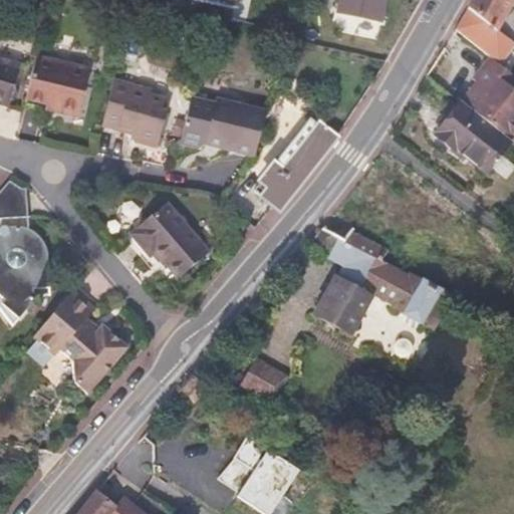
[(195,0),(195,2),(237,10),(239,0),(195,0)]
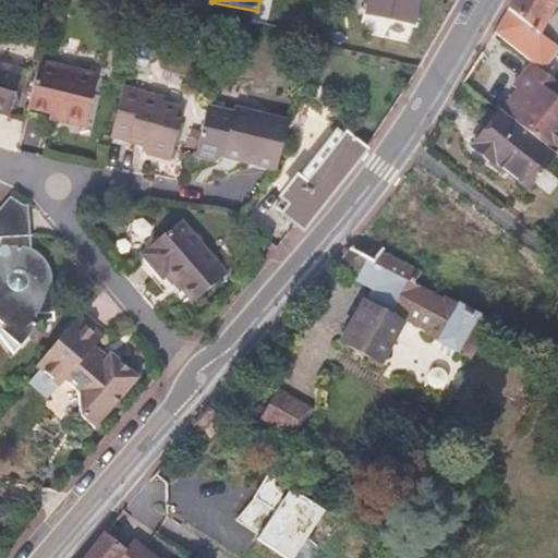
[(414,0),(367,0),(365,13),(411,23),(414,0)]
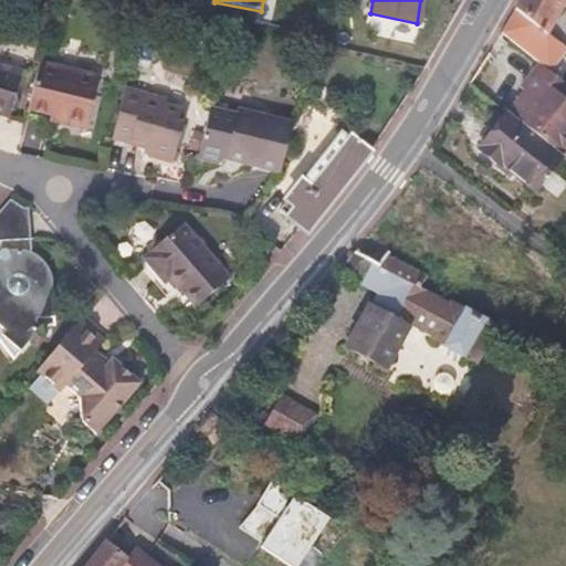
[(565,2),(565,0),(521,0),(506,27),(537,51),(565,2)]
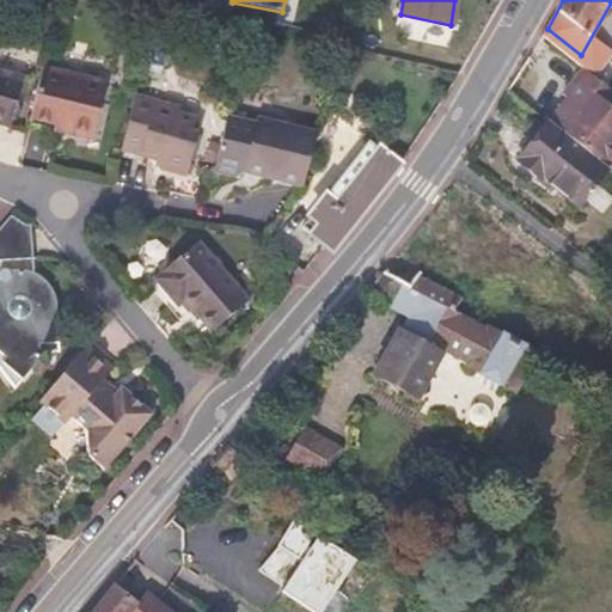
[(92,141),(106,83),(43,66),(30,121),(55,127),(54,133),(92,141)]
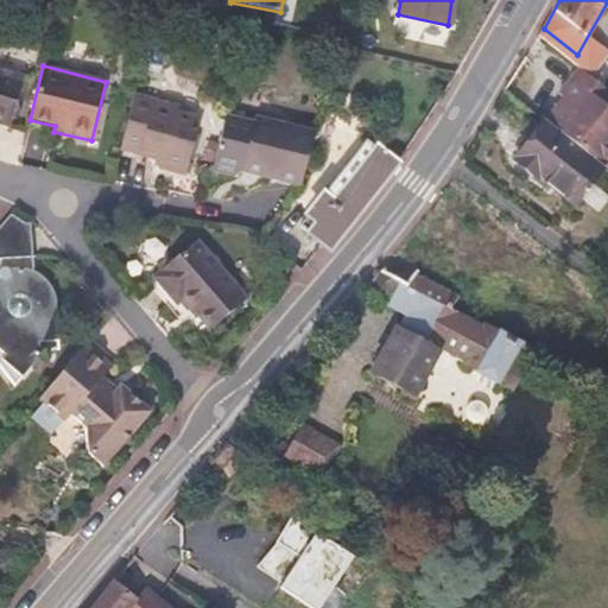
[(0,126),(8,128),(25,77),(0,69),(0,126)]
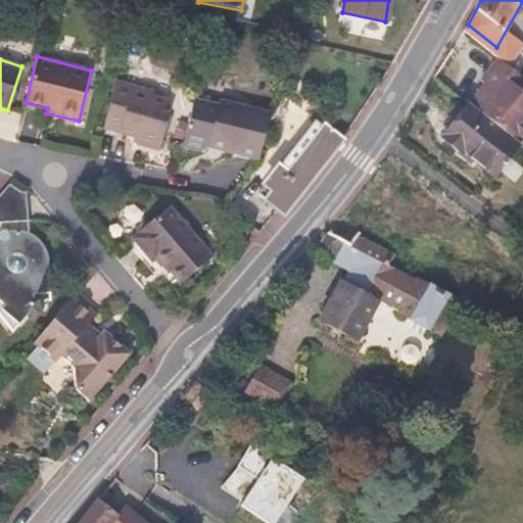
[(480,91),(469,104),(470,105),(520,145),(522,147),(522,145),(522,78),(520,76),(498,59),(480,82),(485,85),(489,88),(484,93),(480,90),(480,91)]
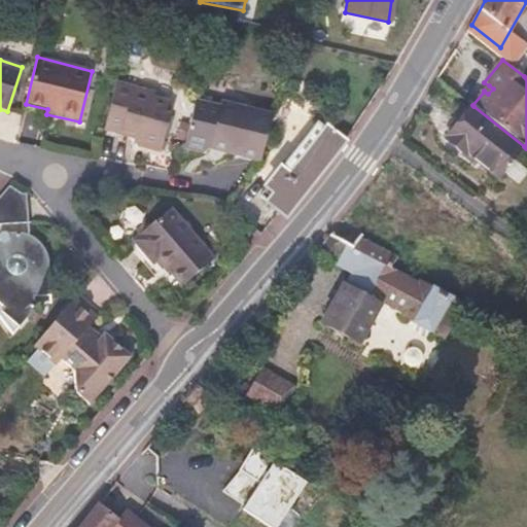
[(166,112),(169,102),(153,97),(155,93),(115,81),(103,130),(134,140),(134,141),(137,146),(161,153),(171,114),(166,112)]
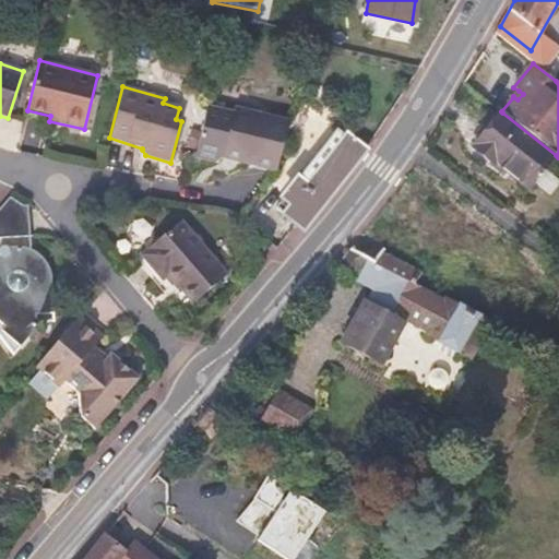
[(519,91),(513,96),(518,99),(523,94),(519,91)]
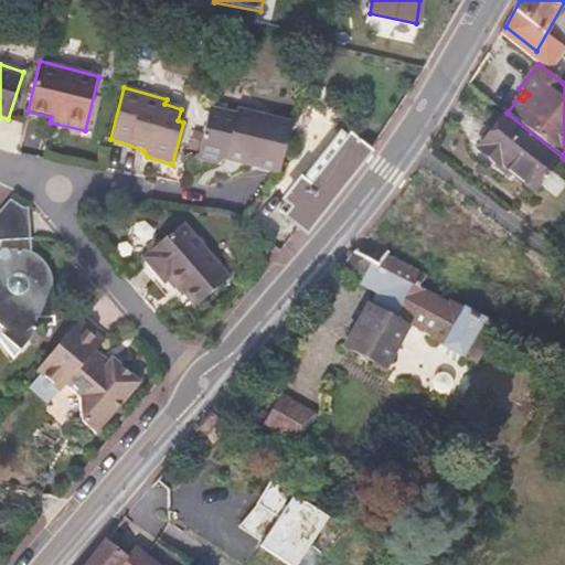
[(279,174),(292,123),(237,109),(236,114),(210,107),(196,160),(215,164),(225,160),(225,161),(279,174)]
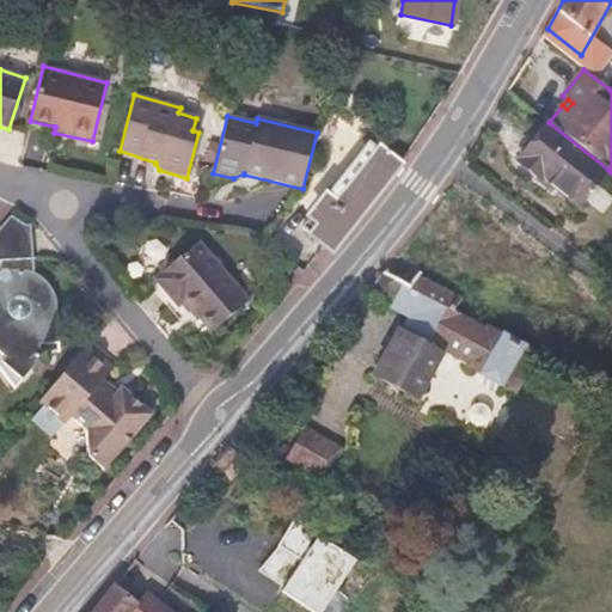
[(550,123),(518,164),(542,182),(544,179),(579,207),(586,199),(595,187),(609,170),(550,123)]
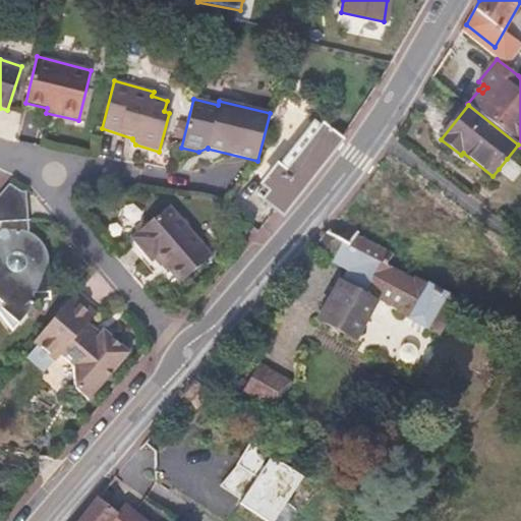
[(282,214),(339,141),(314,120),(256,194),(282,214)]
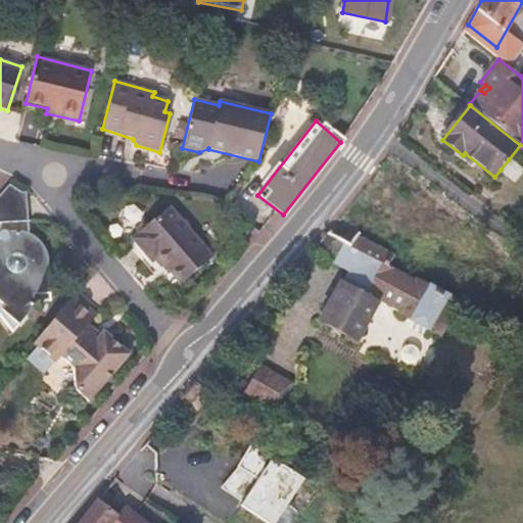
[(377,173),(327,234),(349,248),(359,238),(401,186),(412,169),(392,154),(387,155),(377,173)]
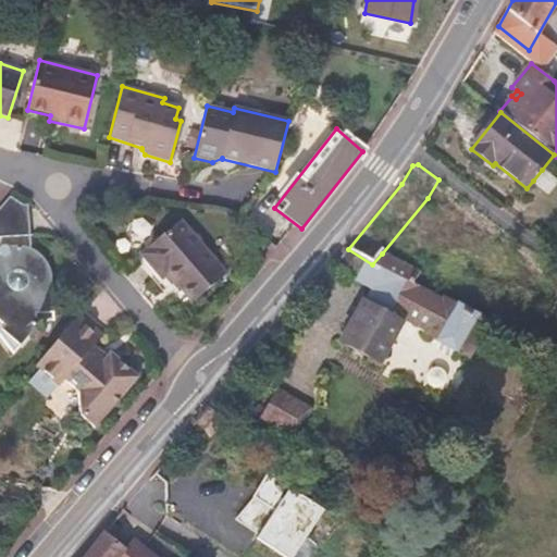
[(556,181),(542,170),(533,181),(548,193),(556,181)]
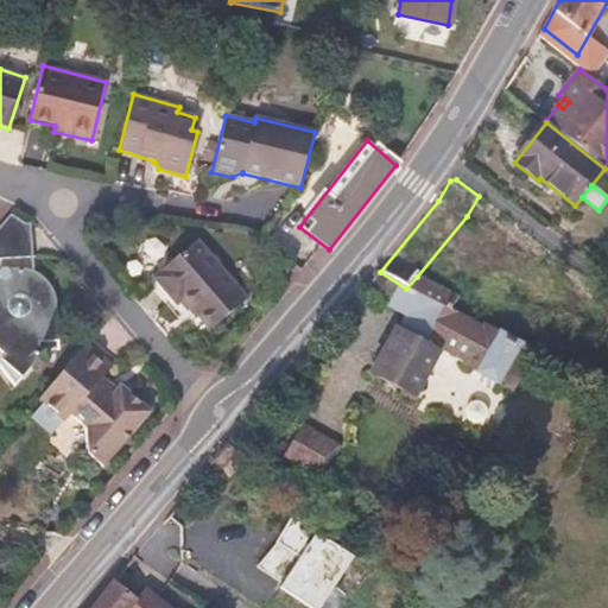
[(0,259),(32,258),(30,225),(25,225),(11,215),(0,227),(0,259)]
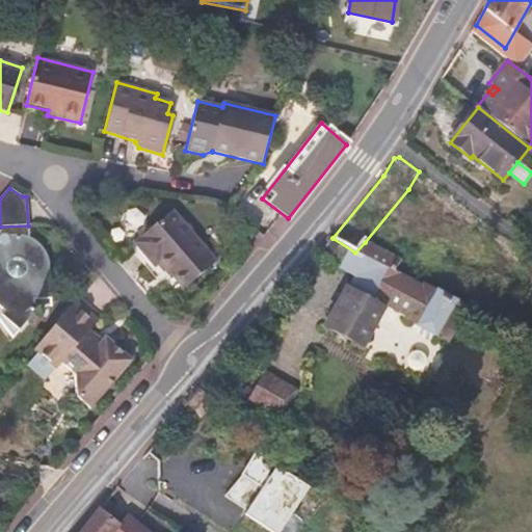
[(216,262),(173,210),(154,227),(144,225),(138,232),(136,241),(134,243),(153,267),(159,262),(183,290),(216,262)]
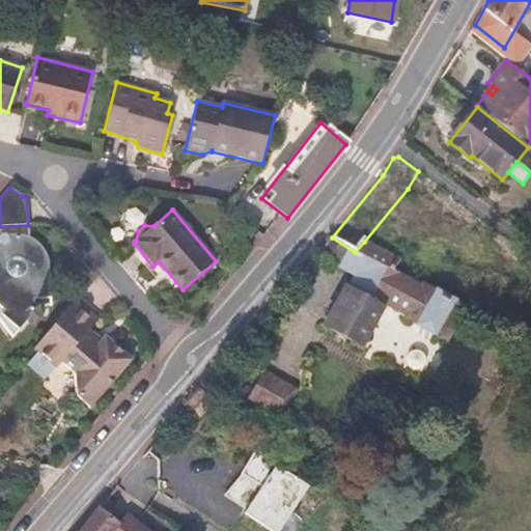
[(51,298),(49,263),(48,259),(45,251),(40,246),(35,241),(27,236),(23,235),(19,234),(7,235),(2,234),(0,234),(0,323),(12,338),(31,316),(34,310),(34,308),(33,299),(51,298)]
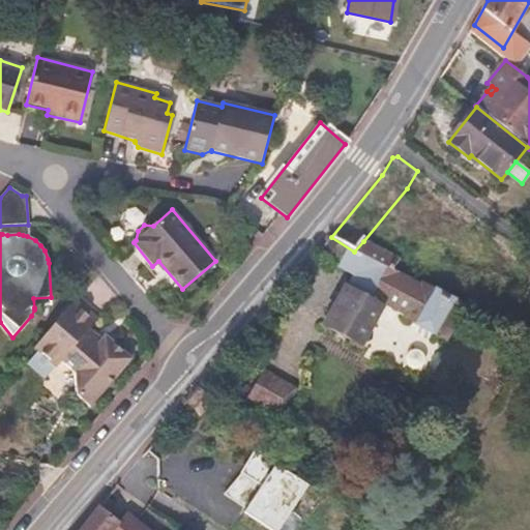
[(331,237),(318,252),(356,273),(349,287),(346,285),(324,326),(361,346),(383,306),(447,342),(466,308),(455,302),(457,300),(435,289),(434,291),(393,270),(399,259),(363,241),(354,252),(331,237)]
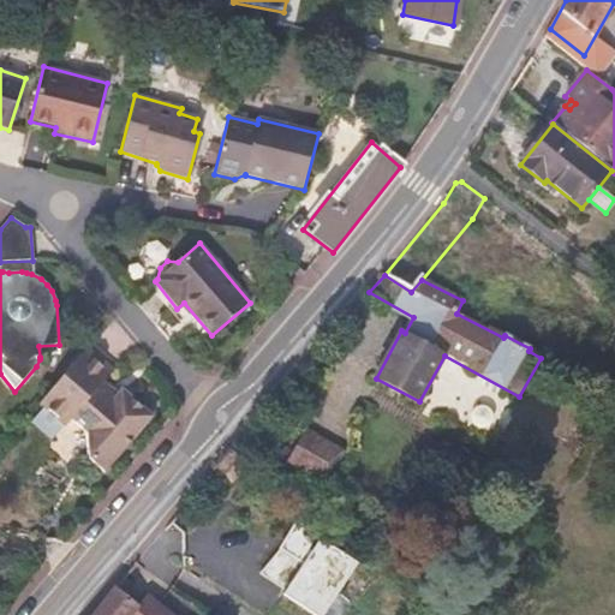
[(105,382),(113,372),(85,350),(39,405),(43,408),(31,423),(52,441),(64,427),(65,428),(71,421),(85,434),(87,433),(105,473),(153,417),(121,389),(118,393),(105,382)]
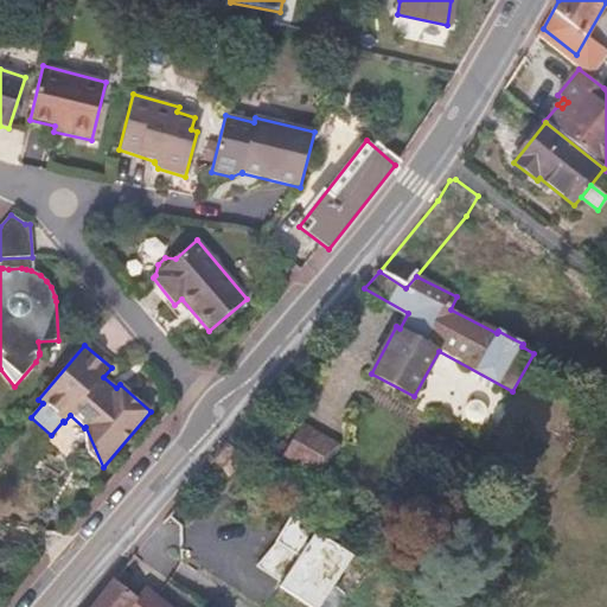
[(302,423),(282,458),(321,480),(342,447),(302,423)]
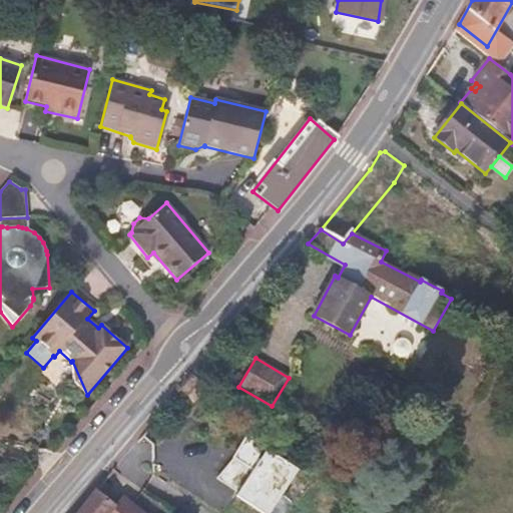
[(214,481),(260,512),(270,512),(300,471),(247,435),(214,481)]
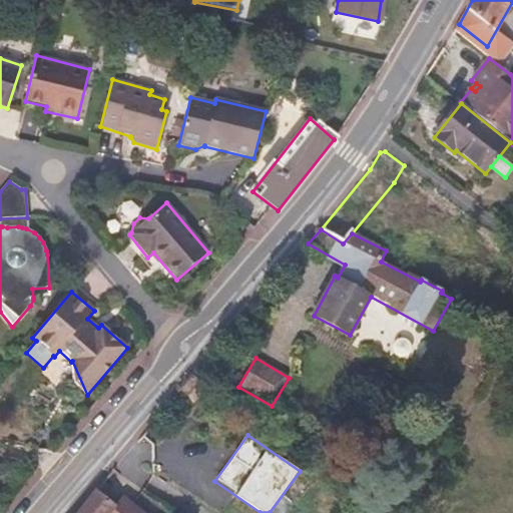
[(111,512),(115,508),(95,493),(78,512),(111,512)]
